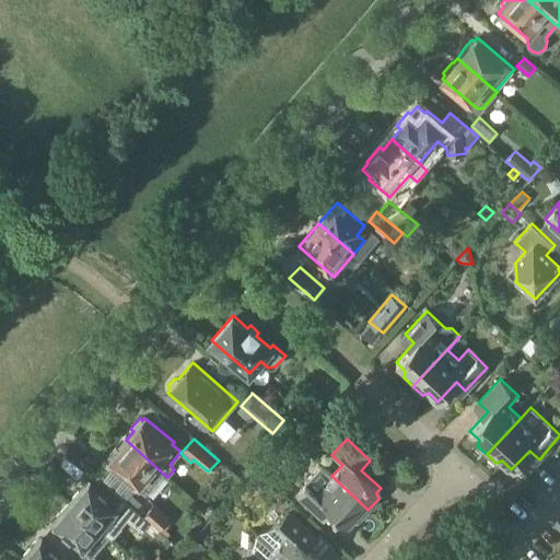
[(162,473),(126,440),(117,450),(115,447),(106,457),(108,459),(106,463),(135,487),(137,485),(146,492),(162,473)]
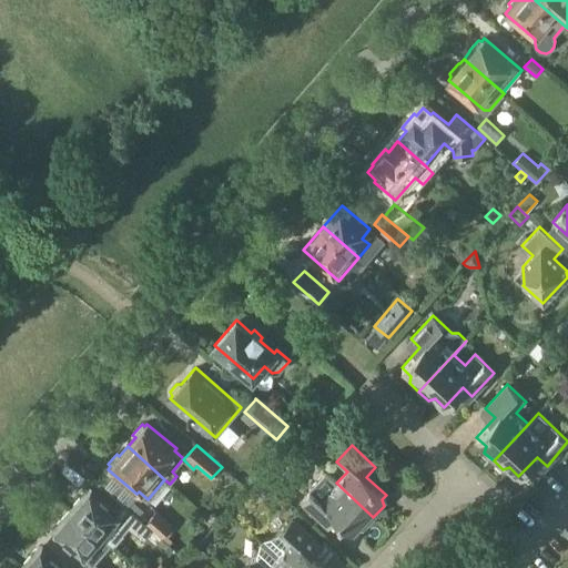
[(326,473),(315,484),(301,500),(324,523),(333,513),(337,517),(353,531),(356,527),(363,528),(373,517),(336,483),(326,473)]
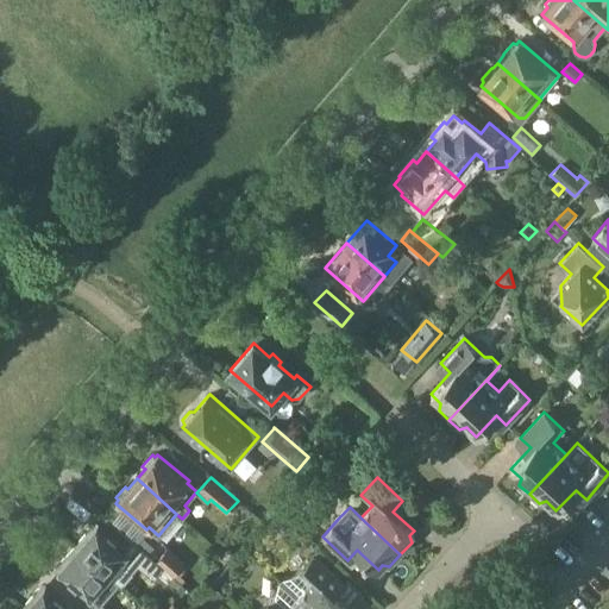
[(85,534),(76,544),(123,584),(138,566),(154,579),(163,567),(133,541),(125,551),(96,526),(88,535),(85,534)]
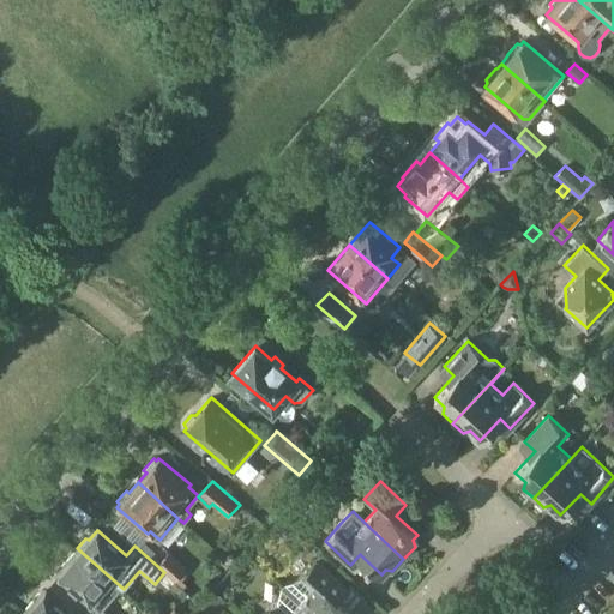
[(124,589),(77,548),(66,561),(68,564),(60,575),(90,601),(109,579),(122,590),(124,589)]
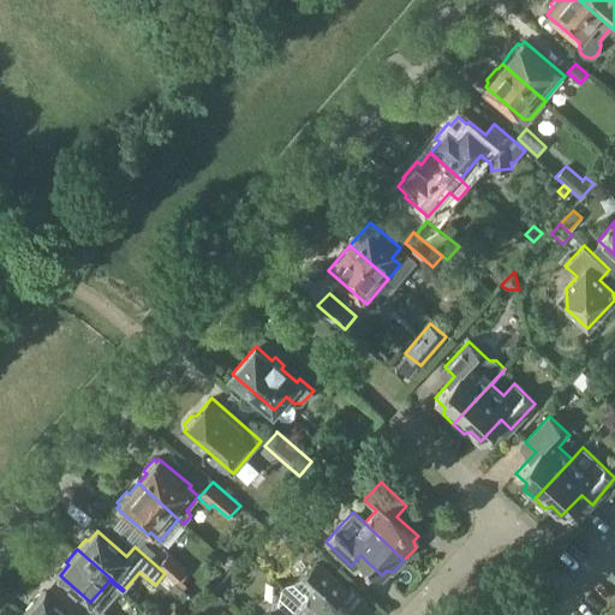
[(171,554),(159,566),(177,581),(187,568),(171,554)]
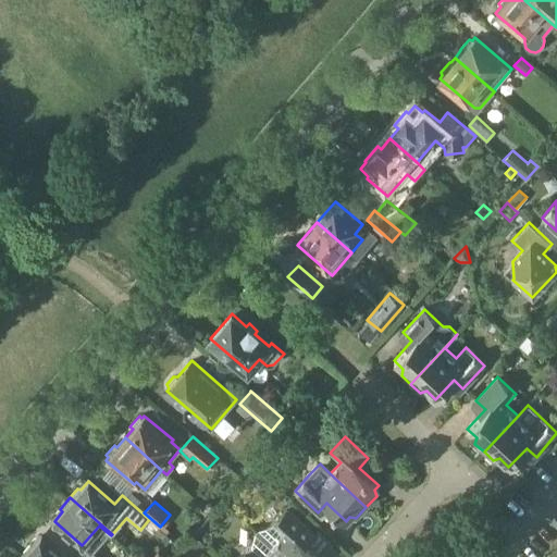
[(272,524),(256,530),(285,556),(320,556),(301,540),(310,530),(287,508),(272,524)]
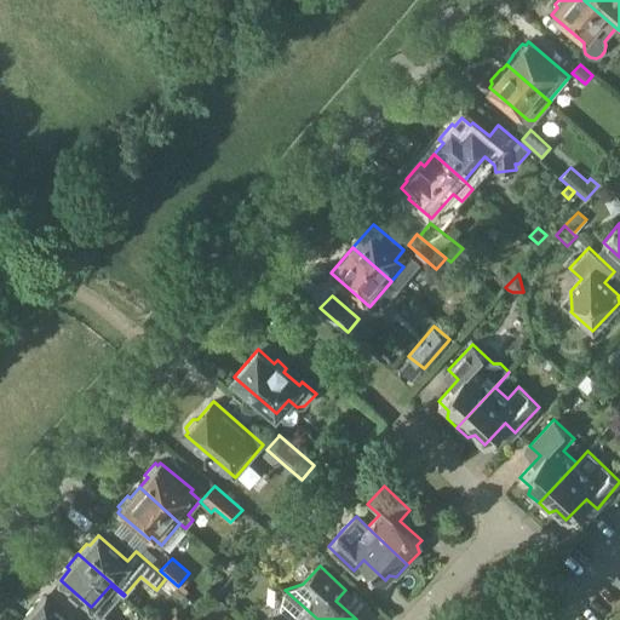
[(317,619),(285,590),(280,608),(268,619),(317,619)]
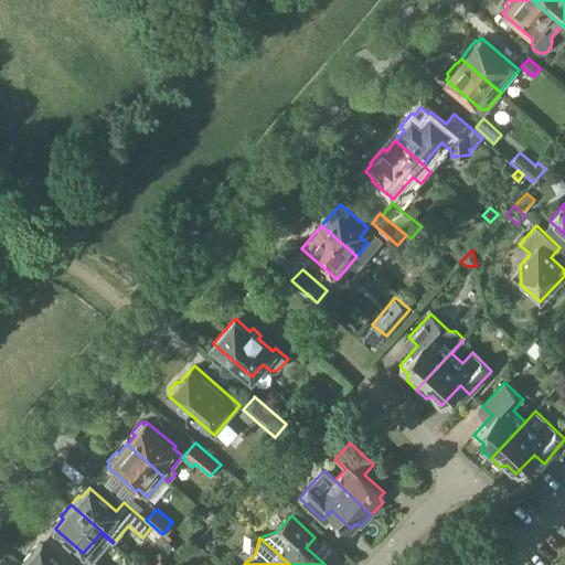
[(190,552),(185,557),(194,564),(201,564),(211,555),(199,544),(198,543),(190,552)]
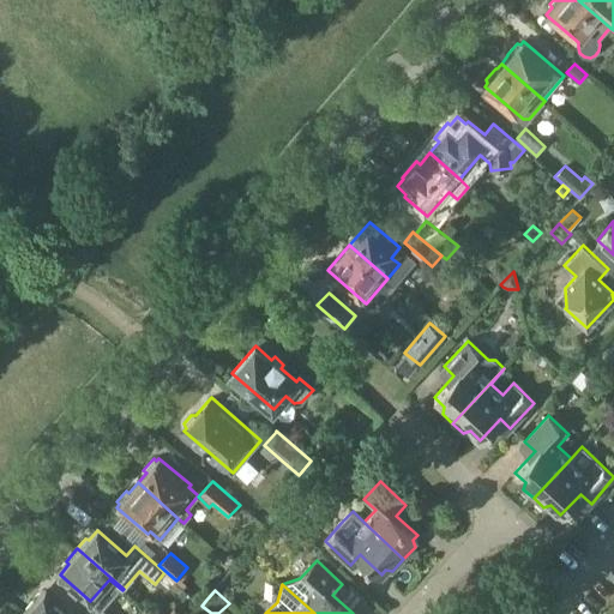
[(32,601),(24,611),(28,613),(70,613),(44,593),(35,603),(32,601)]
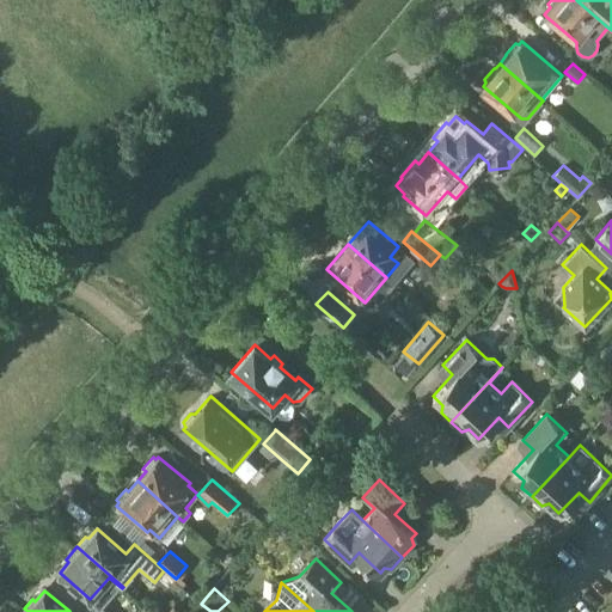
[(87,610),(89,611),(109,611),(96,600),(87,610)]
